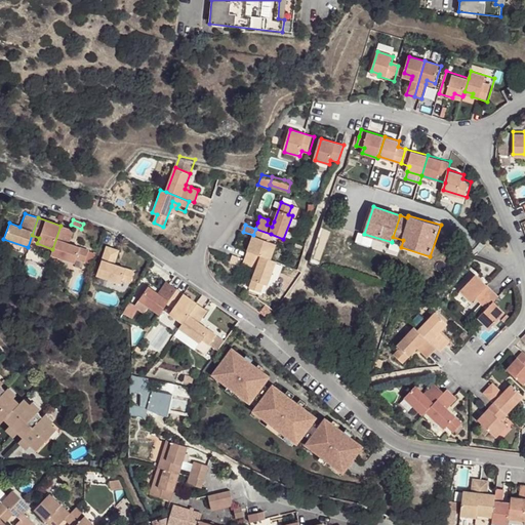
[(68,243),(73,230),(61,226),(52,249),(50,254),(74,263),(75,259),(83,263),(87,249),(68,243)]
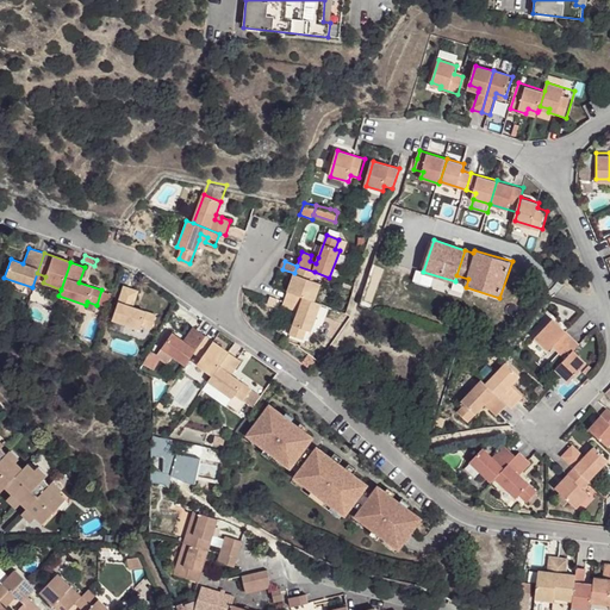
[(291,284),(296,286),(293,293),(312,300),(318,284),(311,280),(315,272),(297,266),(294,273),(291,284)]
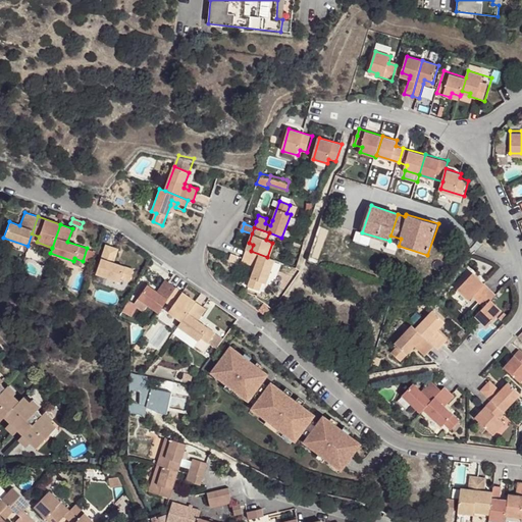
[(119,249),(106,245),(100,263),(96,273),(120,281),(122,278),(129,280),(134,268),(113,262),(119,249)]
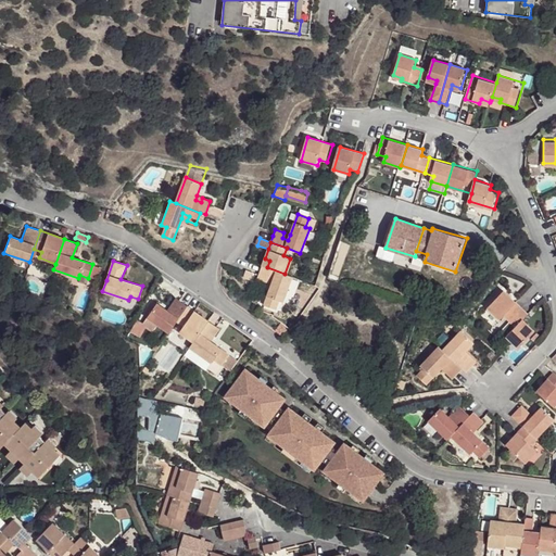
[(102,267),(92,264),(88,278),(98,280),(102,267)]
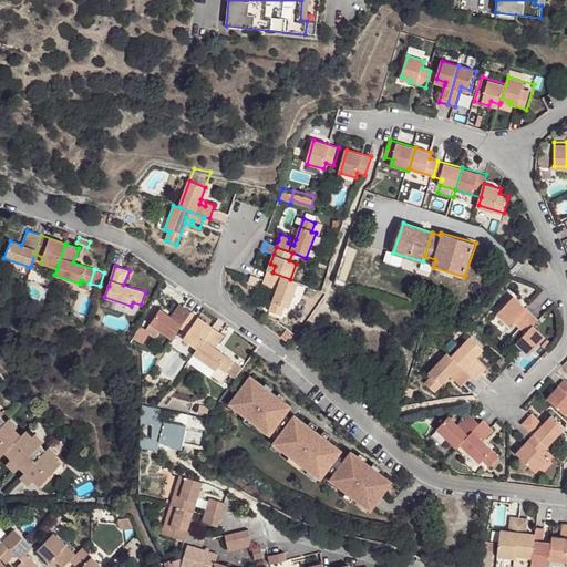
[(268,271),(263,284),(278,289),(269,310),(282,315),(286,307),(288,307),(297,281),(290,279),(272,272),(268,271)]
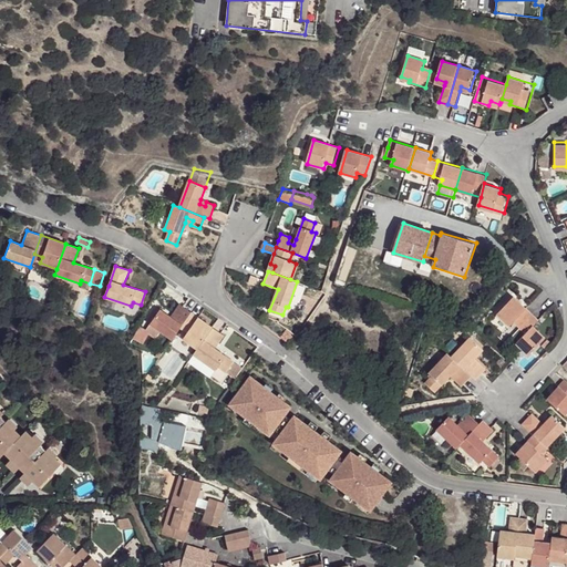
[(514,297),(496,313),(509,327),(513,322),(518,328),(532,315),(532,313),(514,297)]
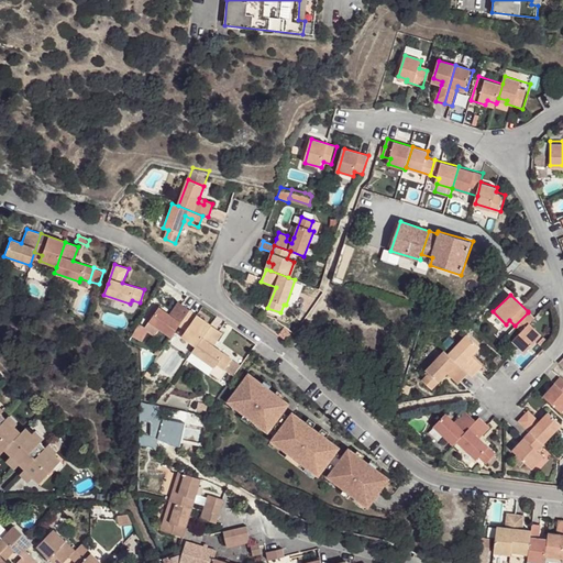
[(179,326),(190,310),(178,301),(169,313),(158,307),(148,321),(159,329),(172,338),(179,326)]
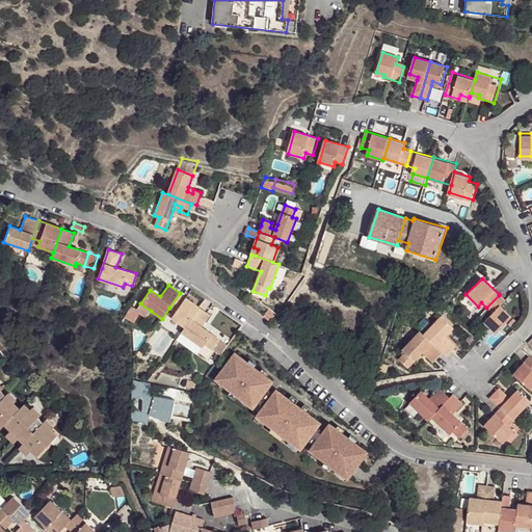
[(185,327),(200,307),(180,293),(169,308),(175,312),(170,317),(185,327)]
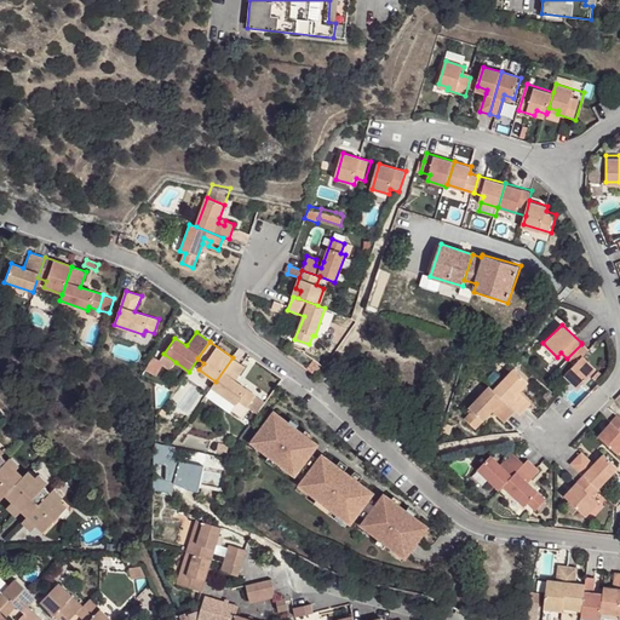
[(583,356),(589,351),(581,344),(567,359),(562,363),(569,372),(566,375),(579,389),(597,371),(583,356)]
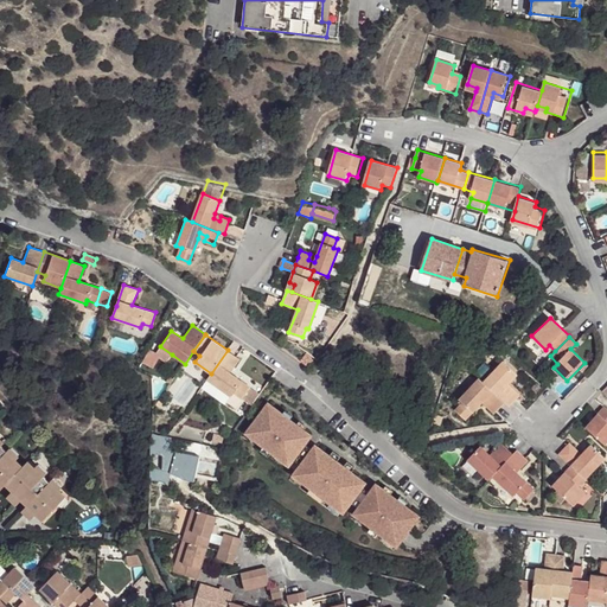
[(172,355),(160,346),(157,352),(149,349),(142,363),(153,369),(159,357),(167,362),(172,355)]
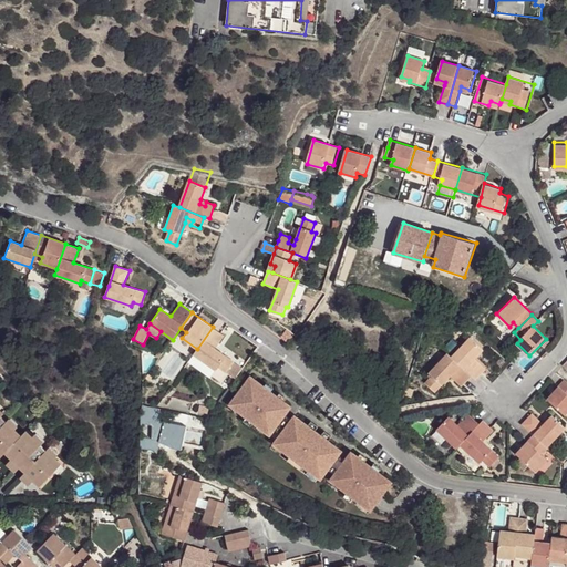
[(215,347),(223,334),(213,327),(197,349),(193,354),(215,369),(217,367),(225,372),(234,360),(215,347)]
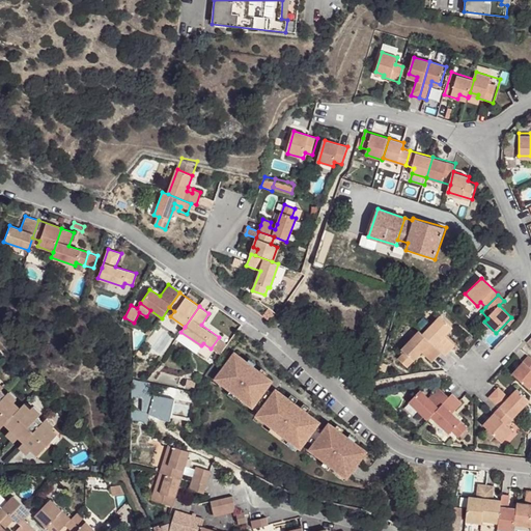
[(439,314),(421,334),(439,351),(442,355),(451,344),(445,339),(442,342),(438,338),(441,334),(449,325),(439,314)]
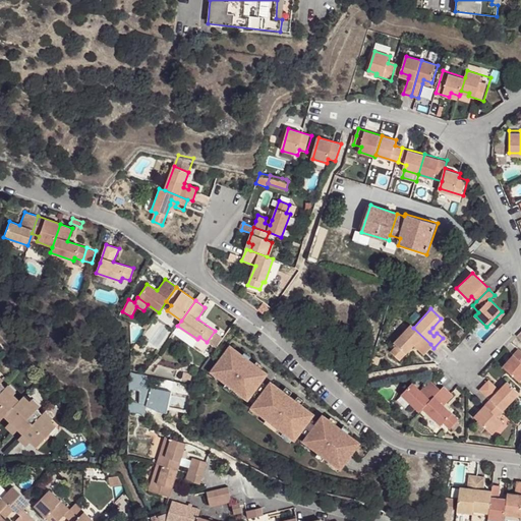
[(408,324),(391,341),(394,344),(388,350),(396,358),(411,343),(421,353),(430,344),(413,328),(408,324)]
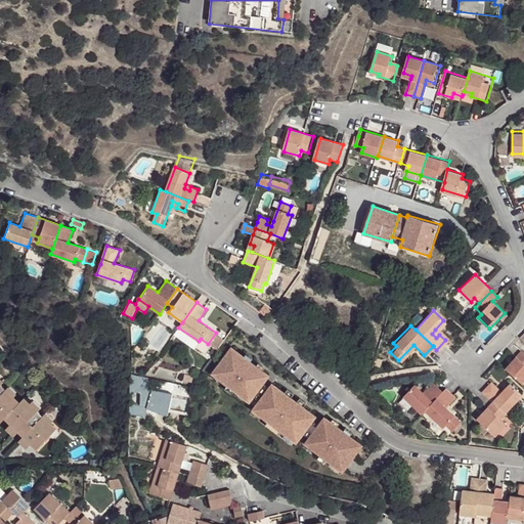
[(216,333),(208,344),(217,350),(224,340),(216,333)]
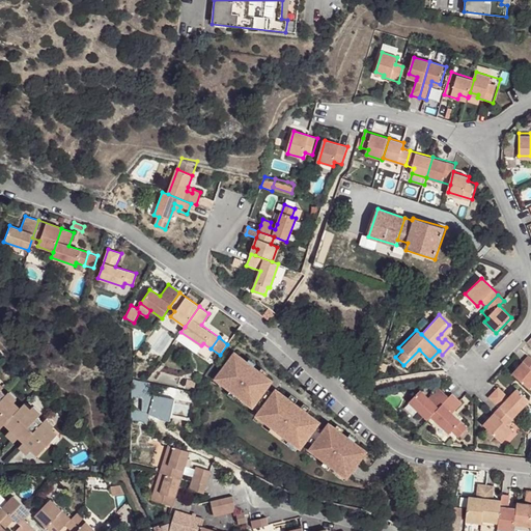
[(302,439),(344,476),(365,452),(354,442),(358,438),(351,431),(347,437),(330,420),(324,427),(317,421),(320,418),(308,408),(303,402),(297,396),(290,391),(279,381),(276,385),(270,380),(276,372),(258,358),(252,352),(241,341),(220,366),(254,397),(262,388),(268,394),(266,396),(278,407),(275,410),(287,420),(290,417),(301,427),(304,424),(310,429),(302,439)]
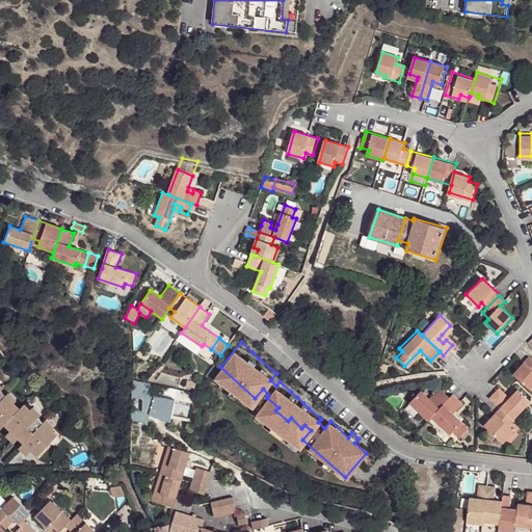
[(262,354),(256,349),(253,352),(259,358),(262,354)]
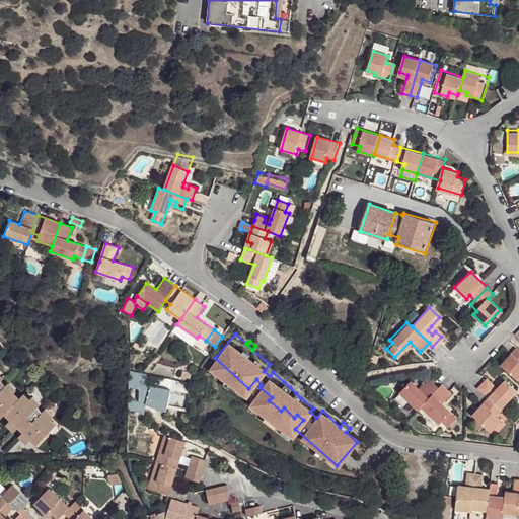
[(518,351),(515,348),(500,365),(516,380),(518,376),(518,351)]
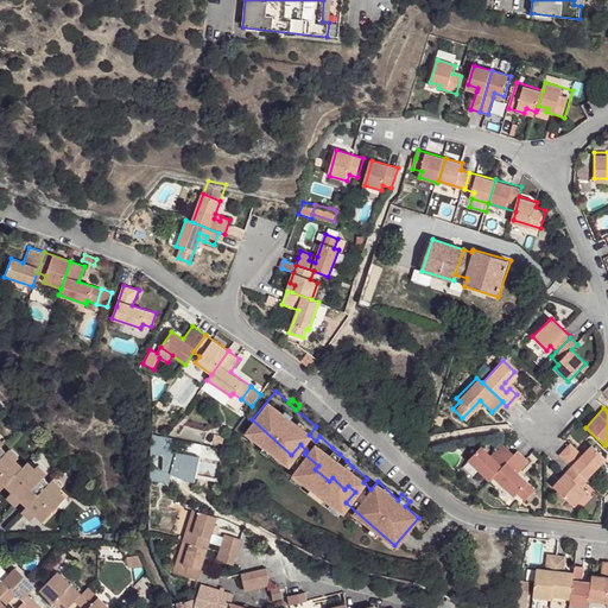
[(404,437),(409,432),(403,425),(398,431),(404,437)]
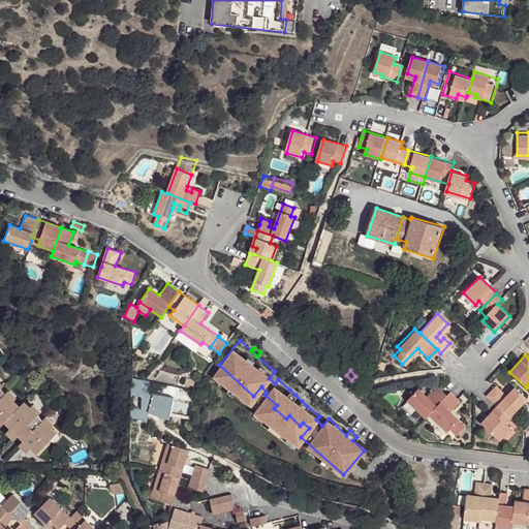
[(145,381),(131,378),(131,391),(150,394),(151,382),(145,381)]
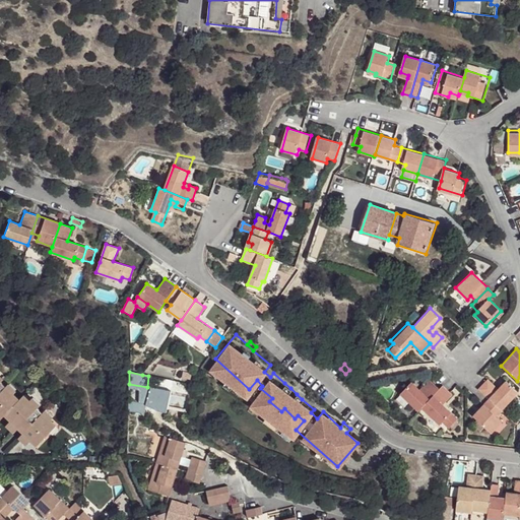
[(0,410),(2,409),(7,414),(15,421),(20,427),(27,434),(34,440),(53,419),(48,414),(40,407),(35,402),(26,394),(20,389),(16,393),(11,388),(2,380),(0,377),(0,410)]
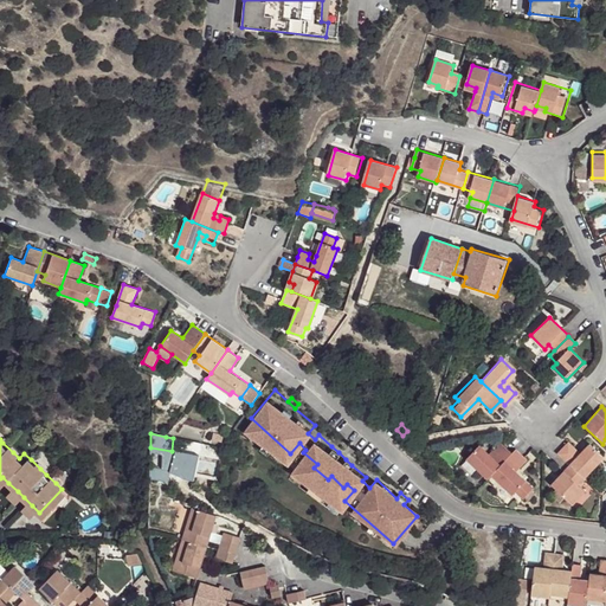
[(7,439),(2,443),(13,452),(17,449),(7,439)]
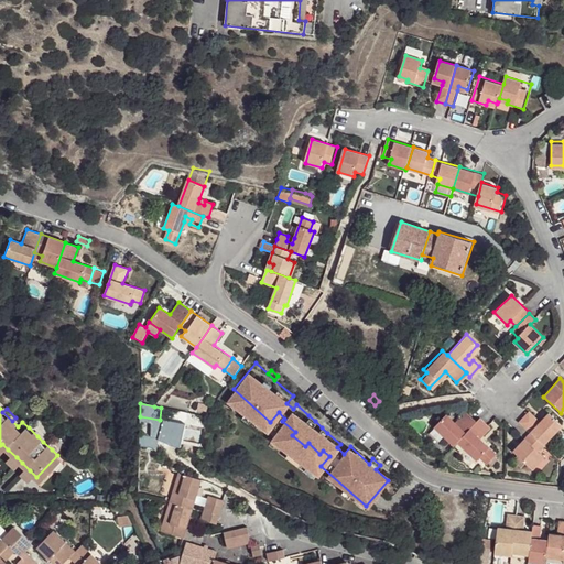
[(444,413),(433,425),(454,444),(457,441),(476,422),(464,410),(453,422),(444,413)]
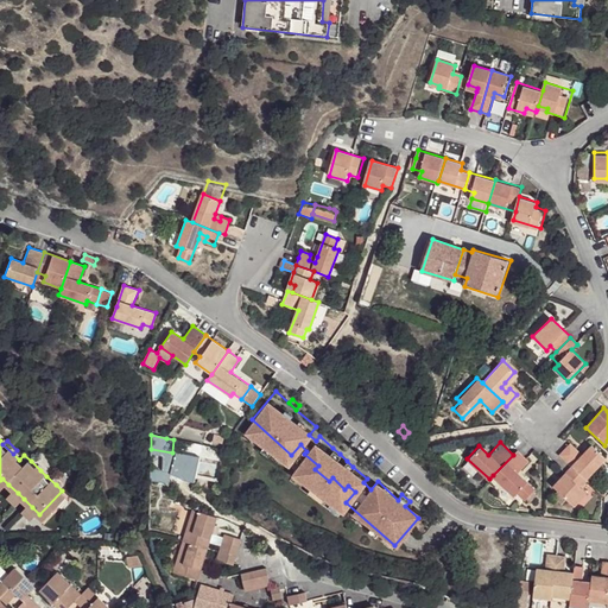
[(333,448),(340,454),(343,450),(336,443),(333,448)]
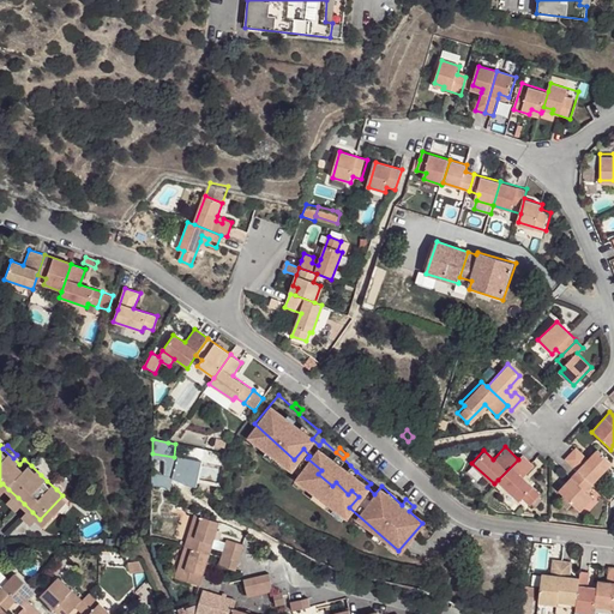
[(572,447),(563,458),(575,469),(589,482),(608,461),(595,449),(585,459),(572,447)]
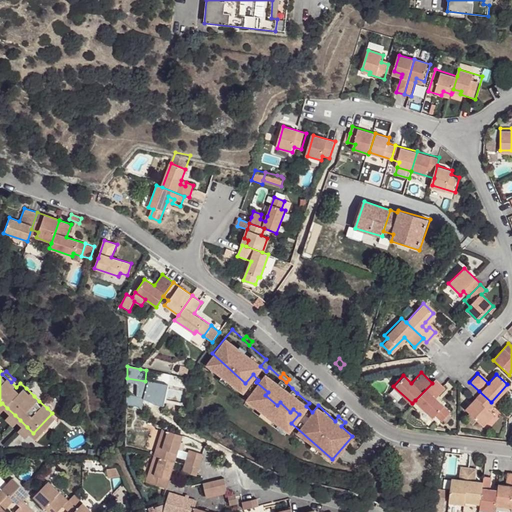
[(435,379),(432,383),(415,400),(431,416),(433,413),(439,420),(448,411),(432,396),(442,385),(435,379)]
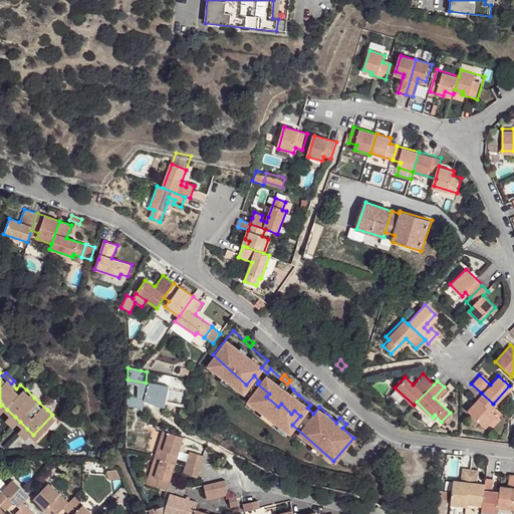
[(257,383),(254,387),(266,397),(269,394),(257,383)]
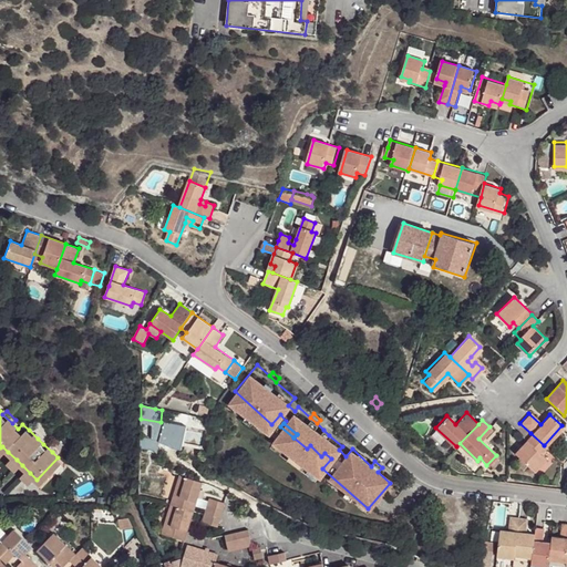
[(333,431),(327,425),(323,430),(329,435),(333,431)]
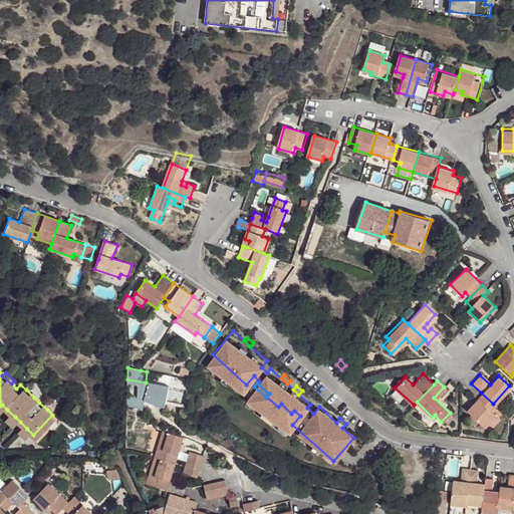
[(30,387),(26,390),(34,398),(38,394),(30,387)]
